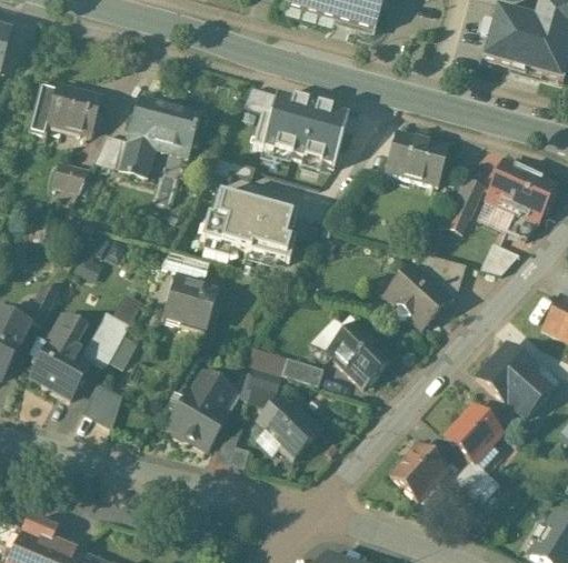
[(285,0),(282,7),(372,31),(381,0),(285,0)]
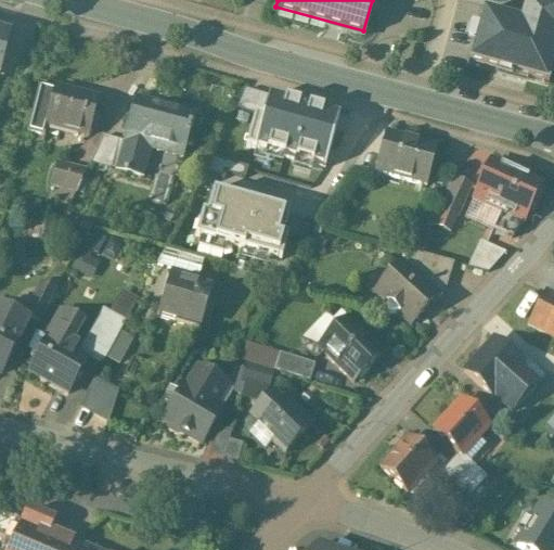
[(520,25),(485,15),(472,60),(545,80),(553,50),(553,0),(532,0),(526,3),(520,25)]
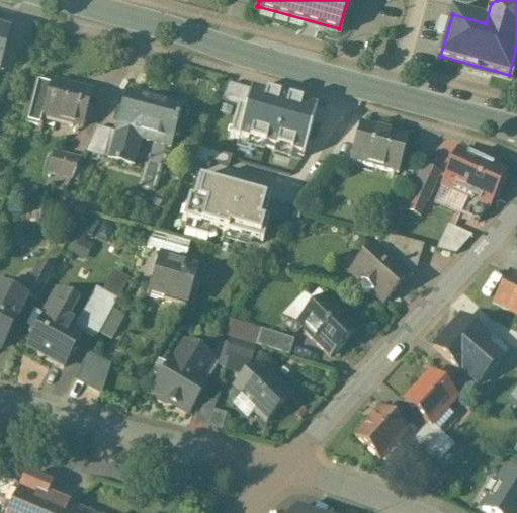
[(50,81),(35,77),(24,119),(39,123),(42,112),(40,111),(50,81)]
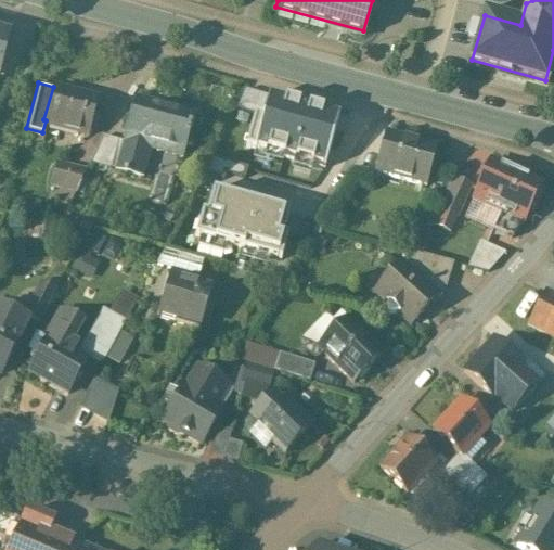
[(98,96),(54,84),(53,87),(43,119),(46,120),(88,131),(98,96)]
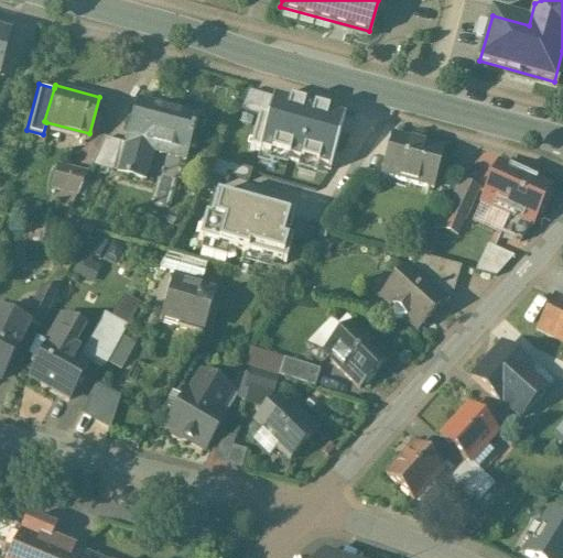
[(340,110),(273,94),(262,137),(266,138),(262,153),(281,157),(282,154),(326,165),(340,110)]
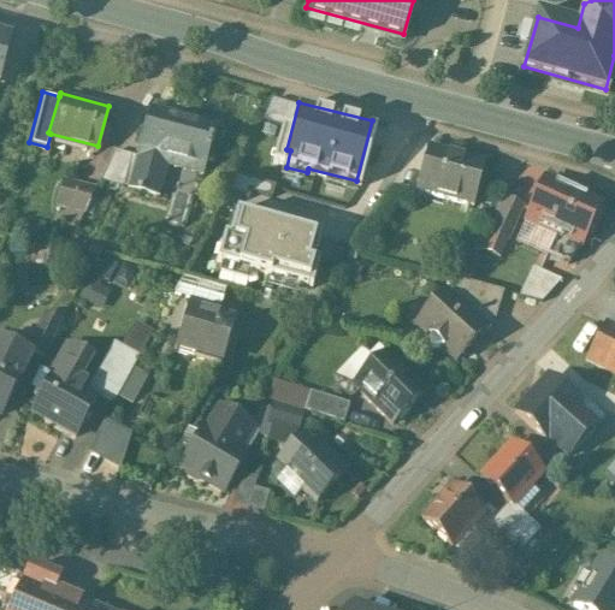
[(216,125),(151,107),(139,150),(141,152),(131,184),(140,187),(141,183),(153,187),(153,190),(158,191),(169,154),(205,165),(216,125)]
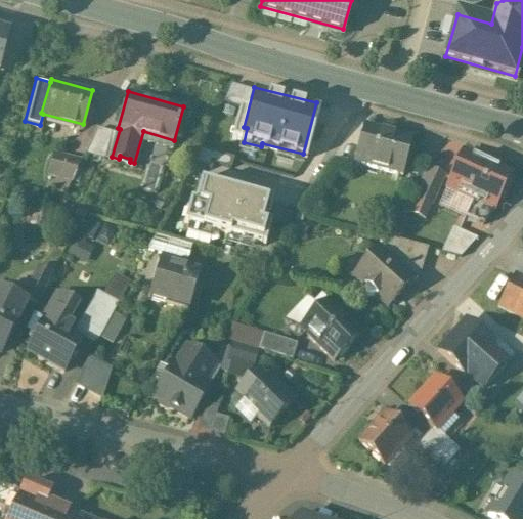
[(413,137),(365,123),(355,157),(355,158),(403,172),(413,137)]
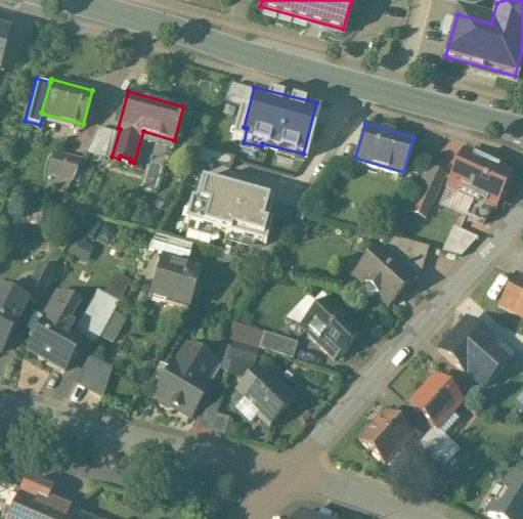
[(114,128),(99,124),(87,148),(106,154),(114,128)]
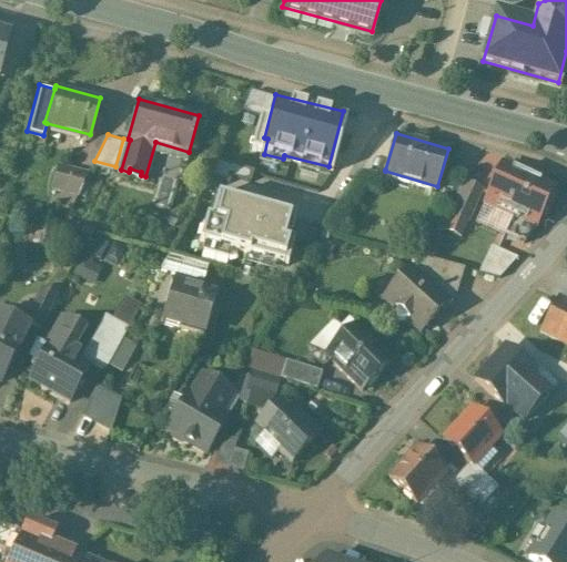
[(90,170),(60,162),(52,184),(61,186),(79,192),(90,170)]
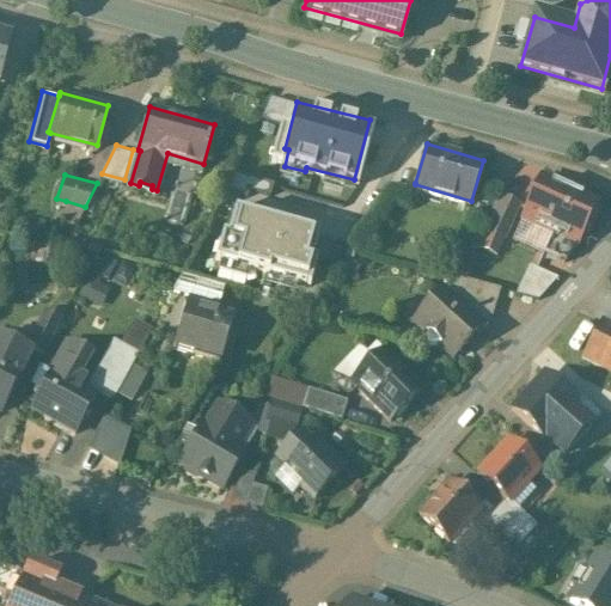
[(593,201),(539,176),(520,218),(573,243),(593,201)]
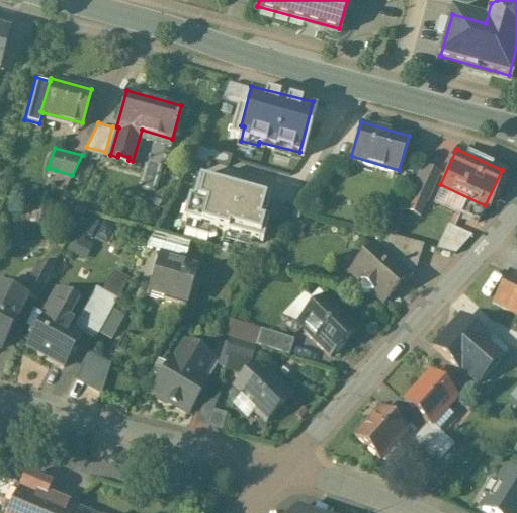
[(398,227),(414,233),(442,166),(426,159),(398,227)]
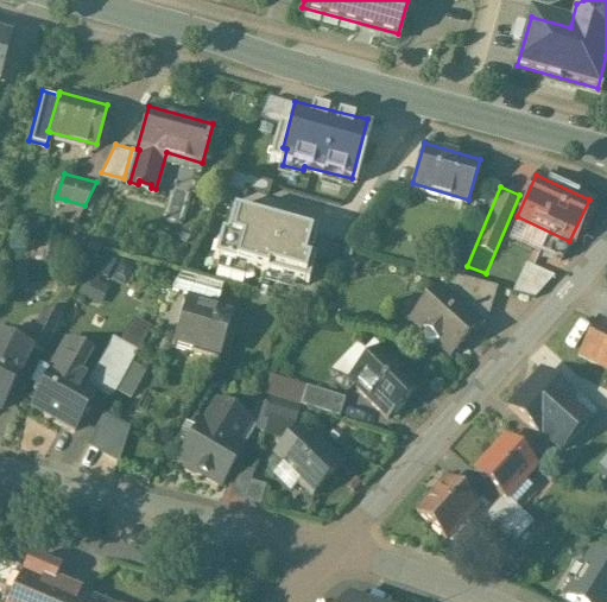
[(321,215),(247,192),(232,246),(305,267),(321,215)]
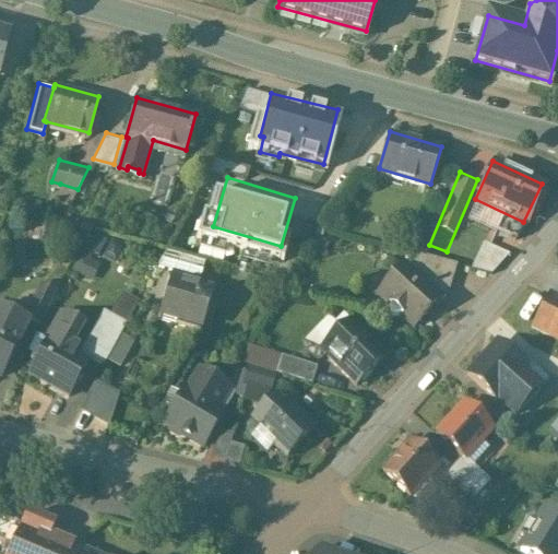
[(78,189),(60,184),(56,197),(71,202),(78,189)]
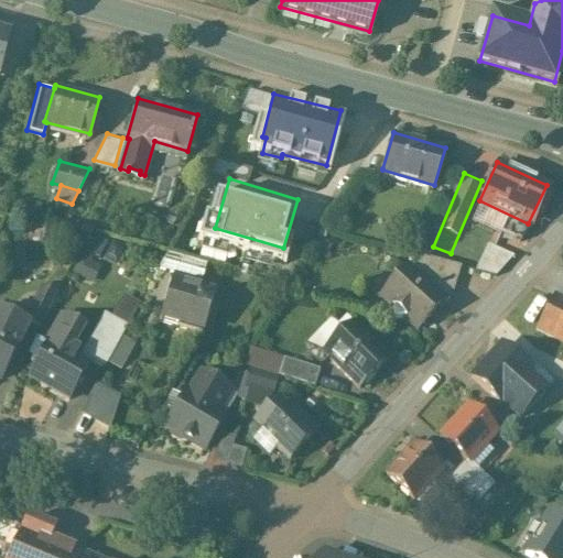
[(80,251),(72,270),(90,279),(100,261),(80,251)]
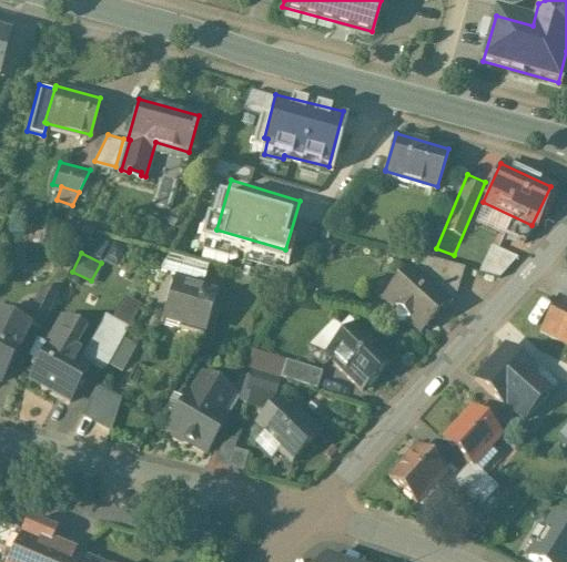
[(170,253),(166,268),(206,275),(210,259),(170,253)]
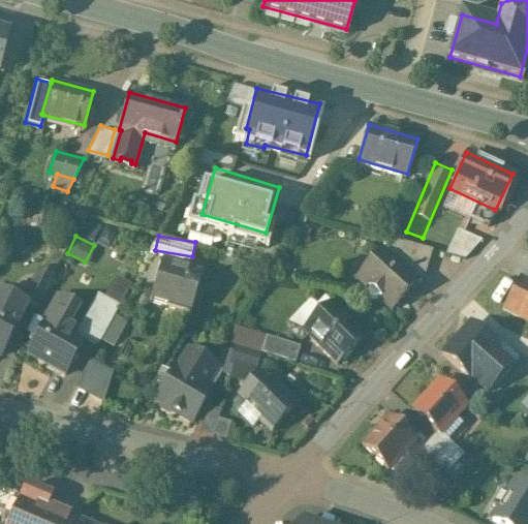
[(433,247),(397,238),(385,250),(416,279),(411,284),(413,286),(425,273),(433,247)]
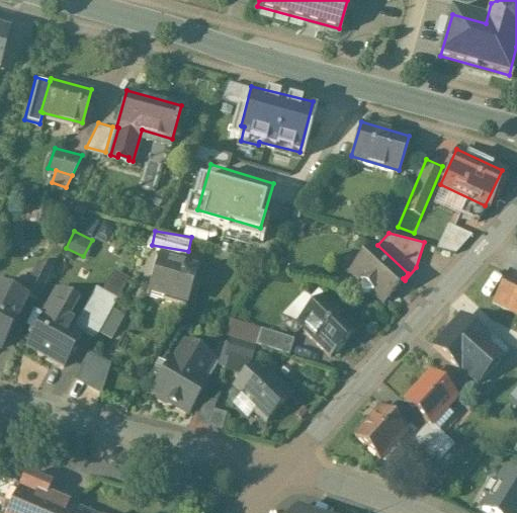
[(377,245),(374,243),(357,261),(362,266),(362,271),(362,276),(360,279),(361,280),(362,289),(371,289),(383,301),(403,278),(408,273),(377,245)]
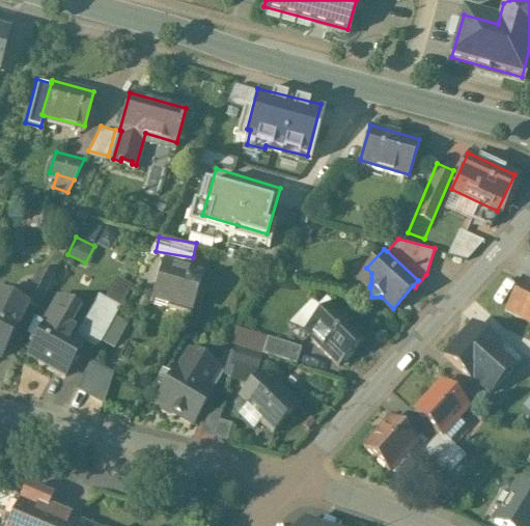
[(190,263),(178,259),(177,265),(163,260),(151,302),(152,302),(154,302),(167,306),(169,300),(191,306),(191,307),(193,307),(202,272),(189,268),(190,263)]
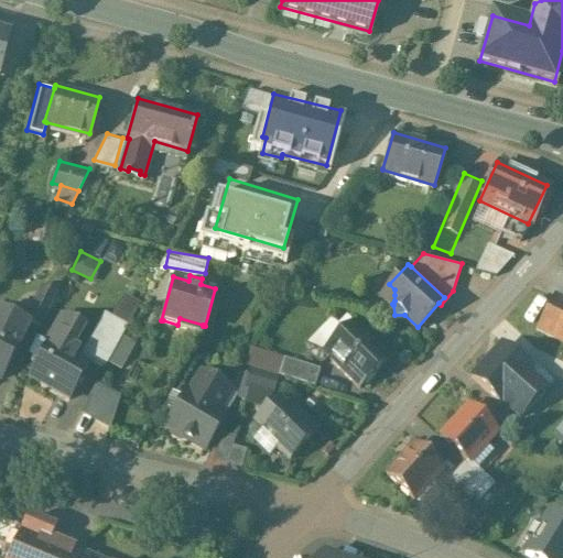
[(42,284),(26,315),(41,323),(57,292),(42,284)]
